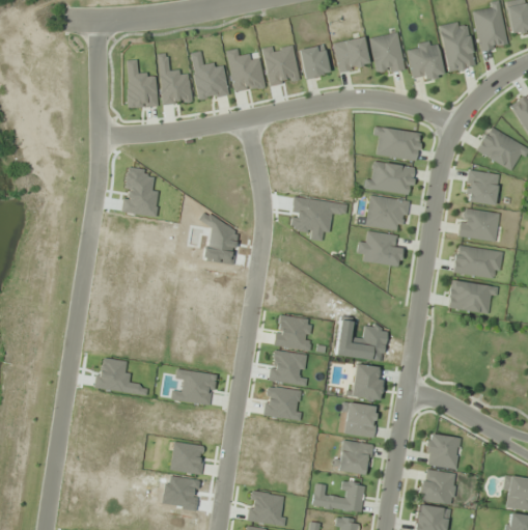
[(512,36),(527,33),(527,0),(506,4),(512,36)]
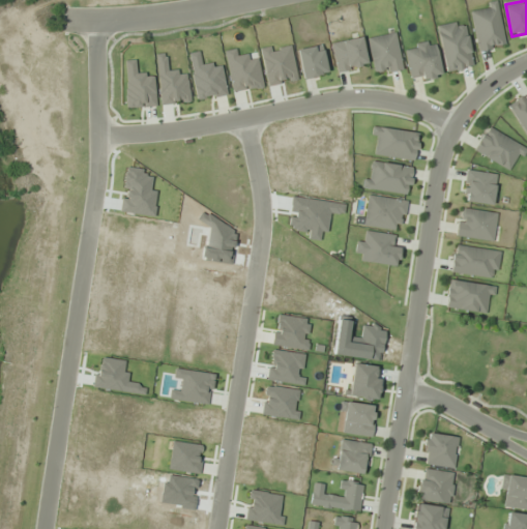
[(499,3),(482,6),(482,10),(473,12),(479,51),(506,47),(499,3)]
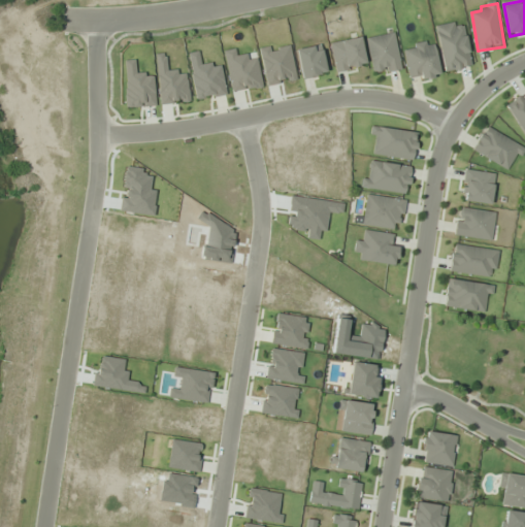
[(446,72),(472,67),(464,22),(437,27),(446,72)]
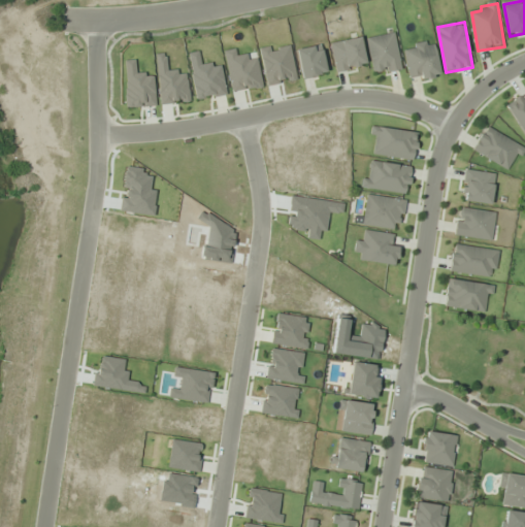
[(402,70),(396,34),(368,38),(375,75),(402,70)]
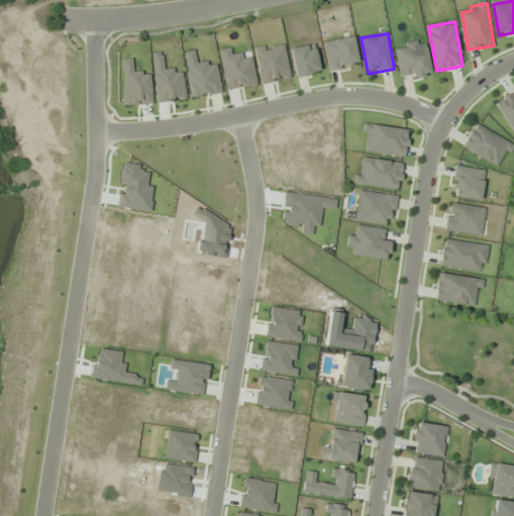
[(330,71),(358,67),(355,37),(326,41),(330,71)]
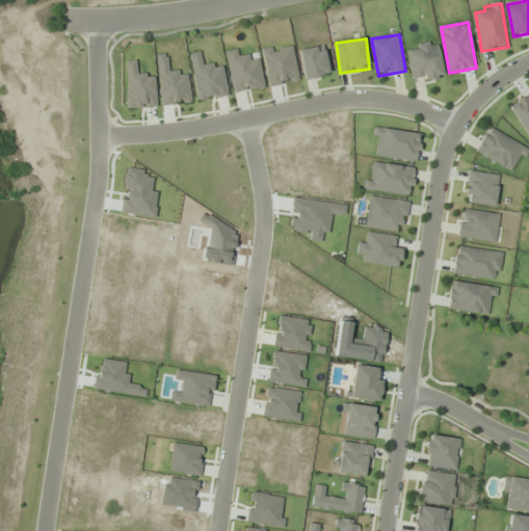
[(408,46),(414,82),(444,78),(440,42),(408,46)]
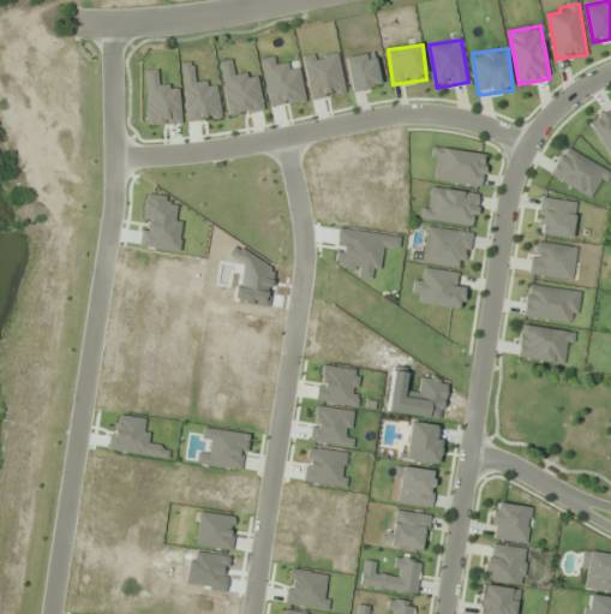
[(610,109),(591,121),(610,158),(610,109)]
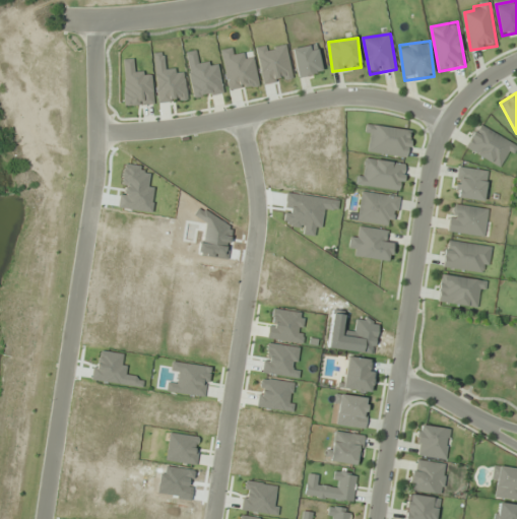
[(466,148),(500,169),(506,158),(511,161),(516,152),(516,145),(480,124),(466,148)]
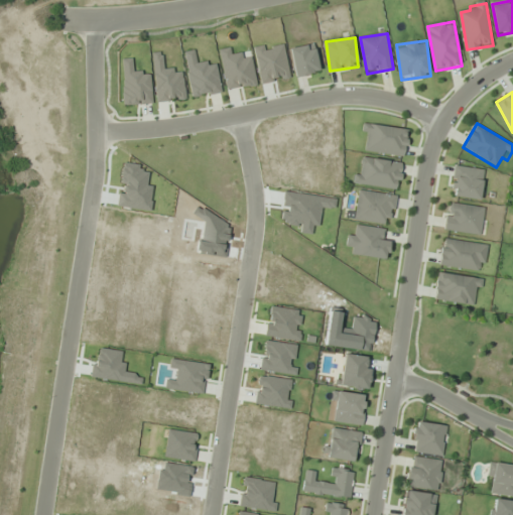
[(410,130),(369,124),(365,151),(406,157),(410,130)]
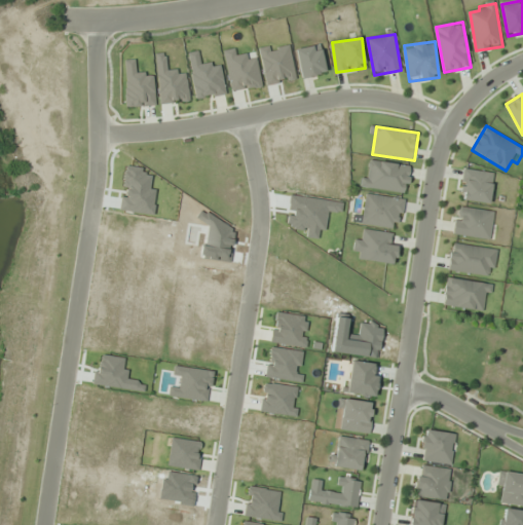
[(412,166),(368,160),(364,188),(408,195),(412,166)]
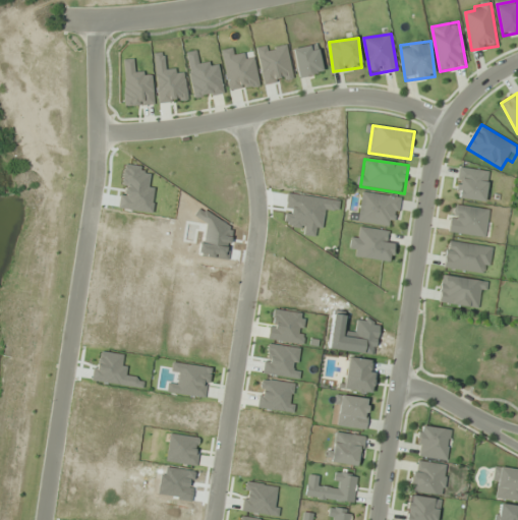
[(456,197),(485,203),(491,172),(460,168),(456,197)]
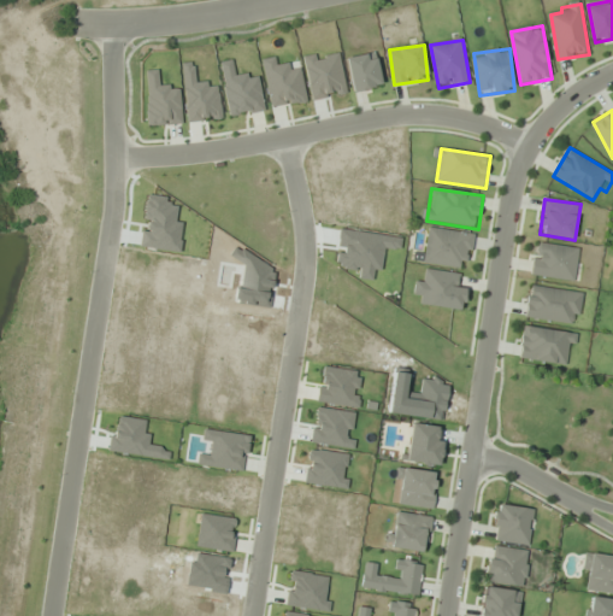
[(425,264),(463,269),(464,259),(472,259),(476,235),(430,228),(425,264)]
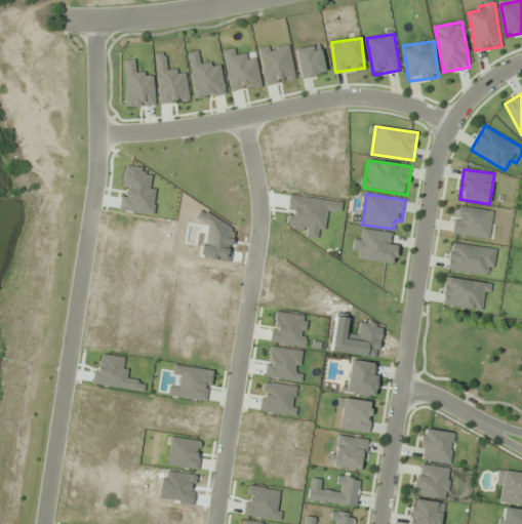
[(454,234),(490,240),(495,212),(458,206),(454,234)]
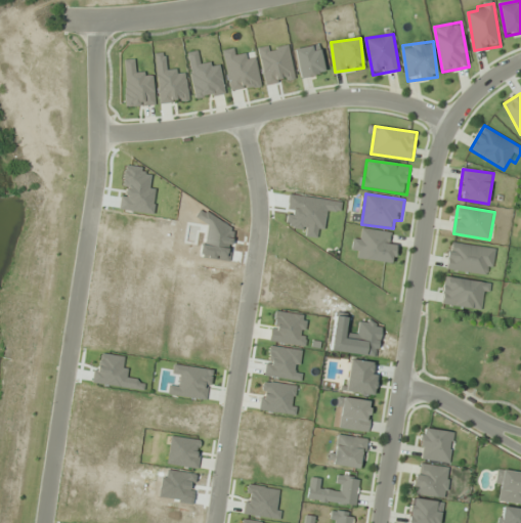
[(391,233),(362,229),(361,240),(355,240),(352,258),(394,265),(397,245),(389,244),(391,233)]
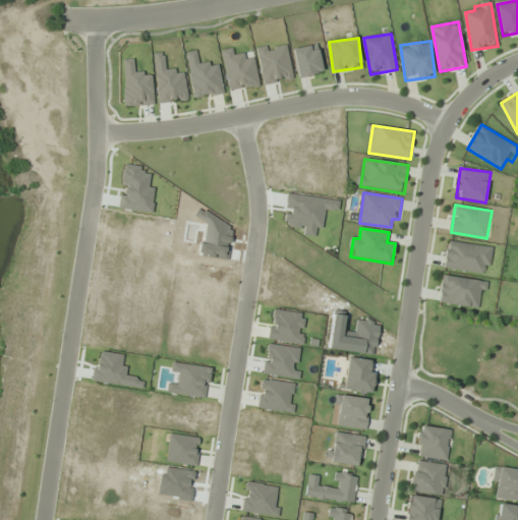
[(444,269),(491,275),(494,247),(448,241),(444,269)]
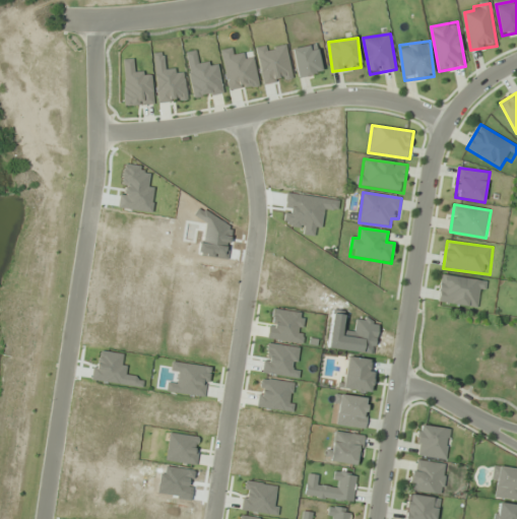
[(439,303),(482,309),(487,281),(443,275),(439,303)]
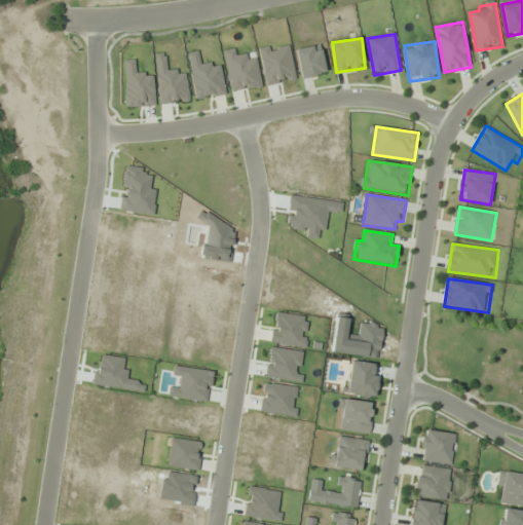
[(374,403),(345,400),(342,432),(371,434),(374,403)]
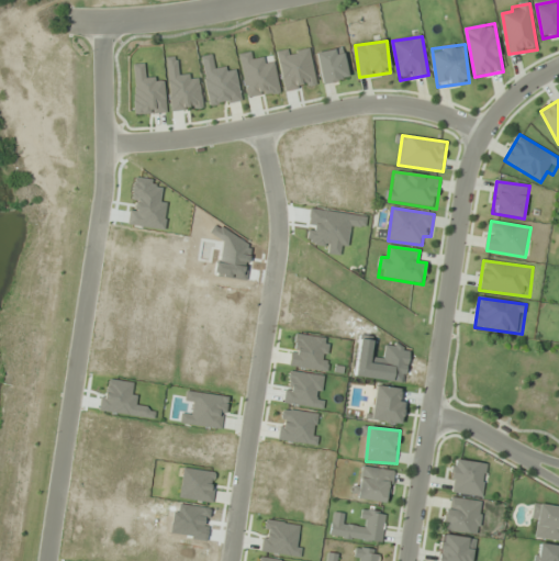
[(484,496),(488,464),(454,461),(450,493),(484,496)]
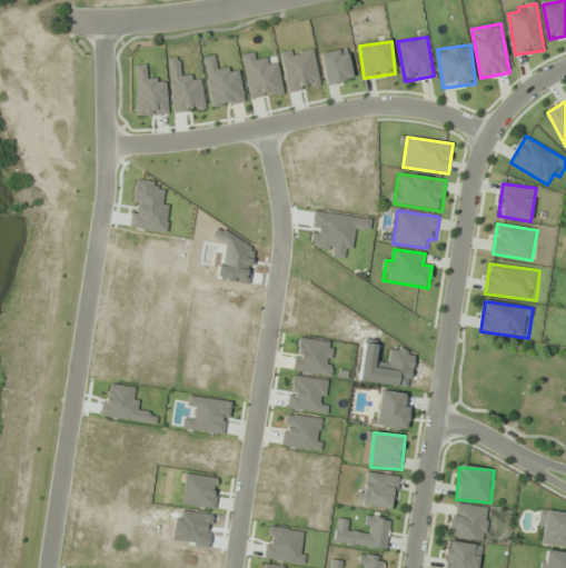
[(365,509),(397,509),(397,475),(365,475),(365,509)]
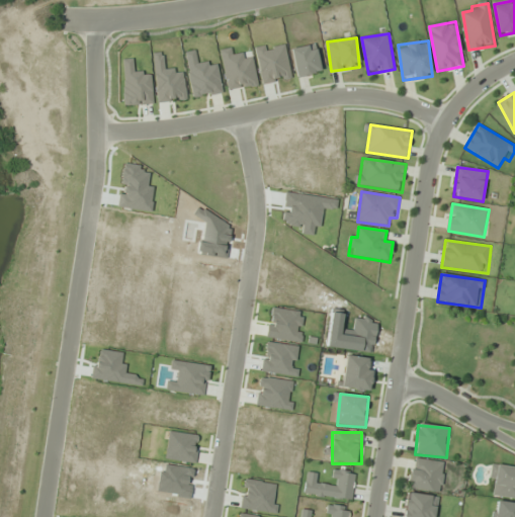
[(441,493),(445,463),(413,458),(409,489),(441,493)]
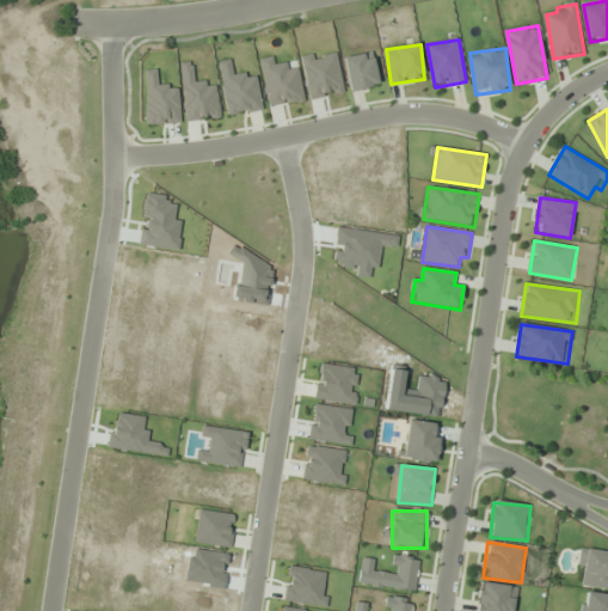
[(607,554),(585,551),(582,587),(607,590),(607,554)]
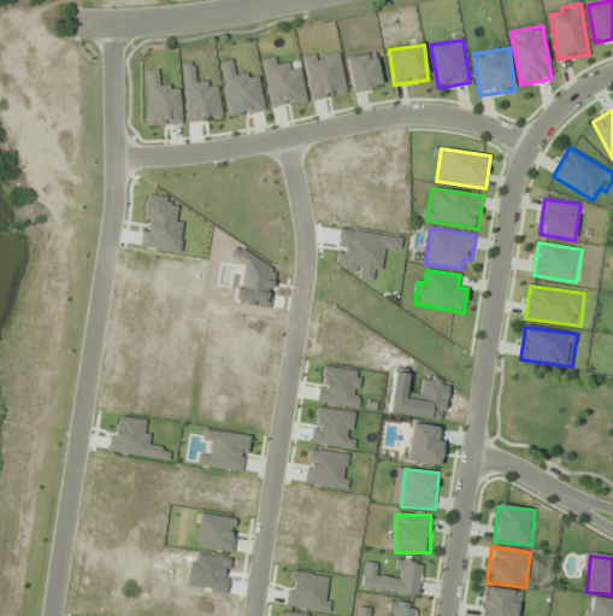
[(518,615),(523,593),(485,586),(479,615),(518,615)]
